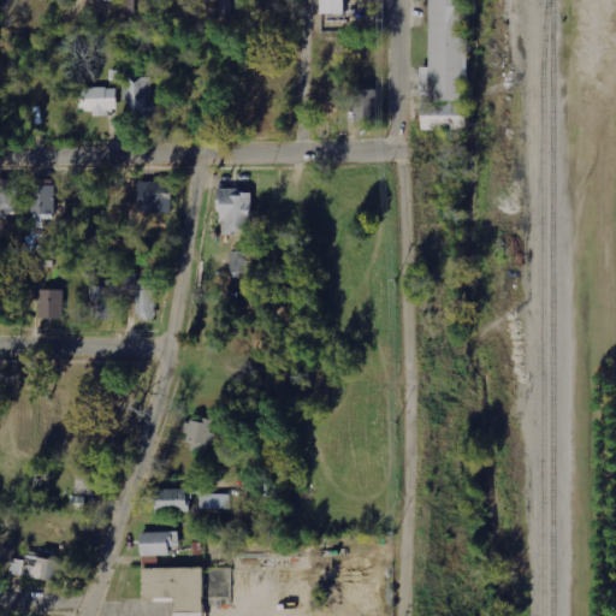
[(234,0),(214,0),(214,18),(232,18),(234,0)]
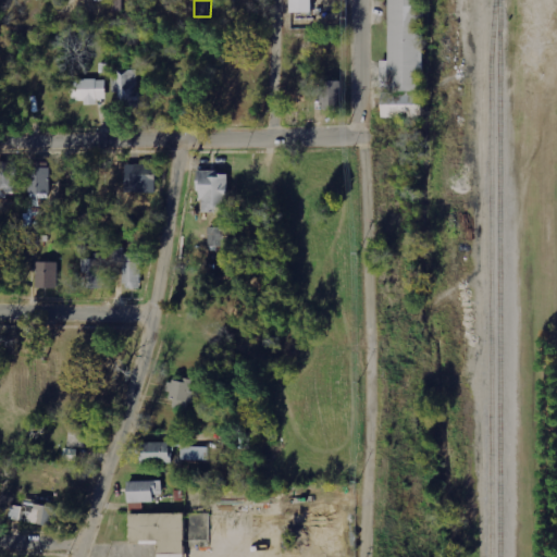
[(308,0),(287,0),(287,15),(308,15),(308,0)]
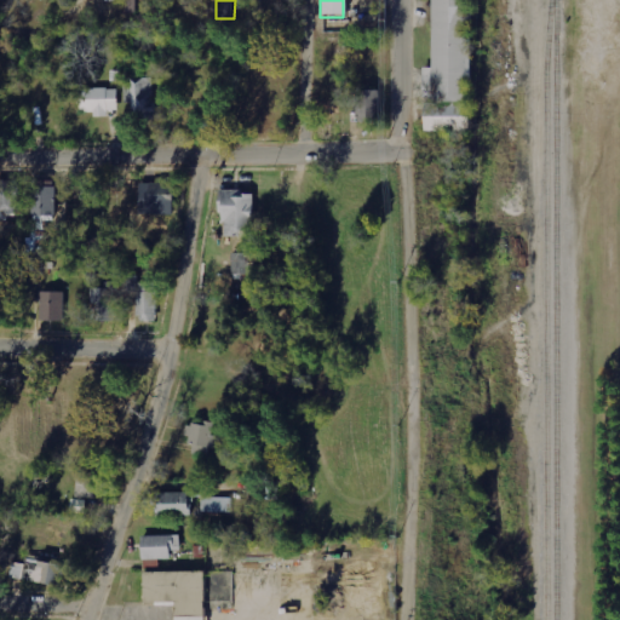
[(468,0),(429,0),(429,69),(420,69),(420,133),(468,133),(468,0)]
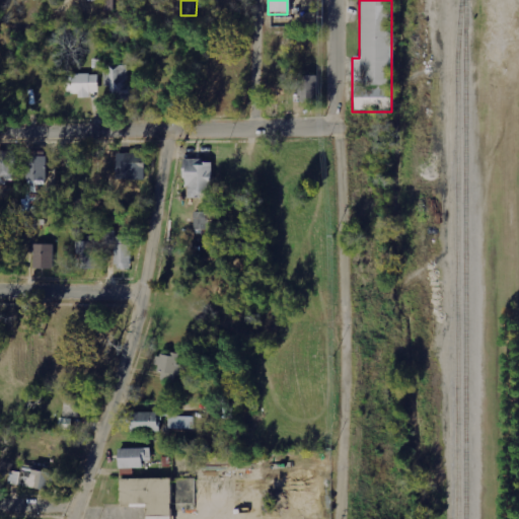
[(131,100),(130,66),(110,66),(110,100),(131,100)]
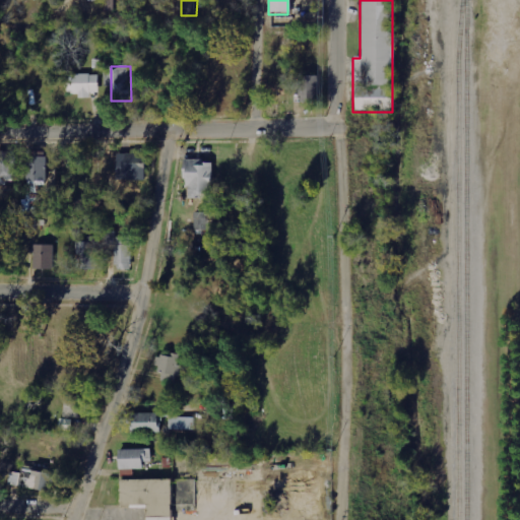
[(99,74),(67,74),(68,94),(79,94),(79,99),(91,99),(91,92),(100,92),(99,74)]
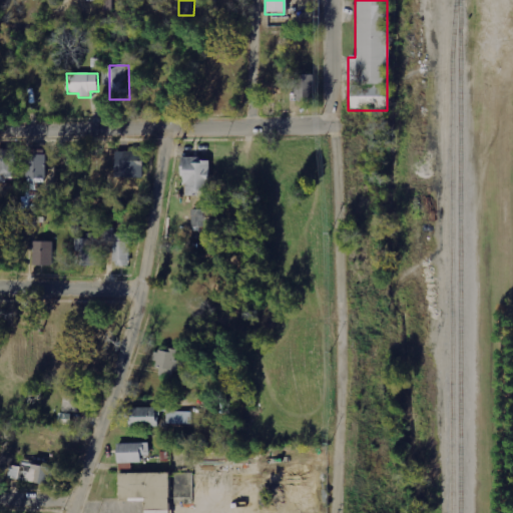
[(294,75),(294,99),(313,99),(313,75),(294,75)]
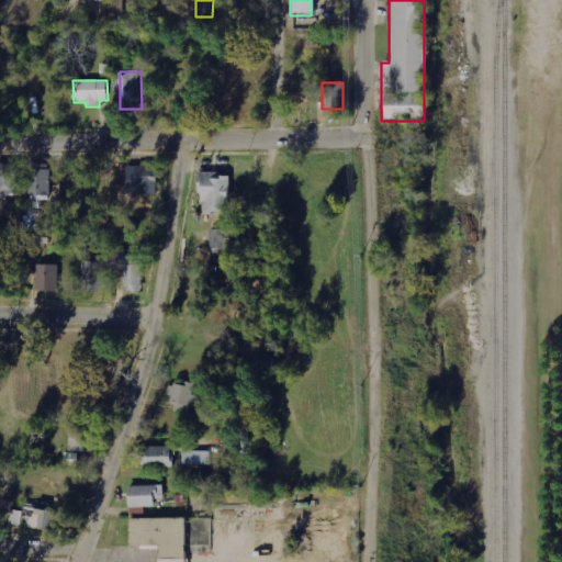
[(18,164),(0,164),(0,200),(9,200),(8,195),(19,194),(18,164)]
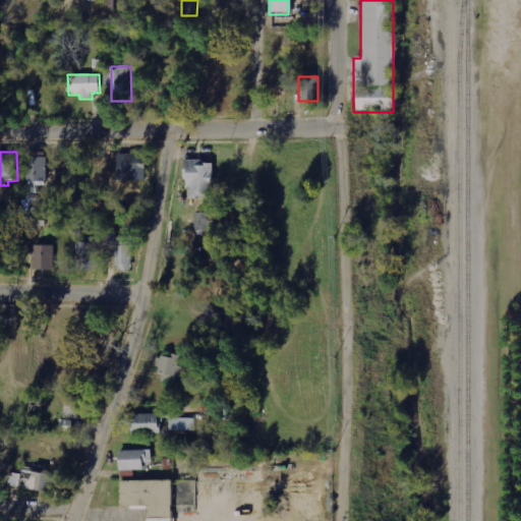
[(26,153),(27,181),(46,181),(46,152),(26,153)]
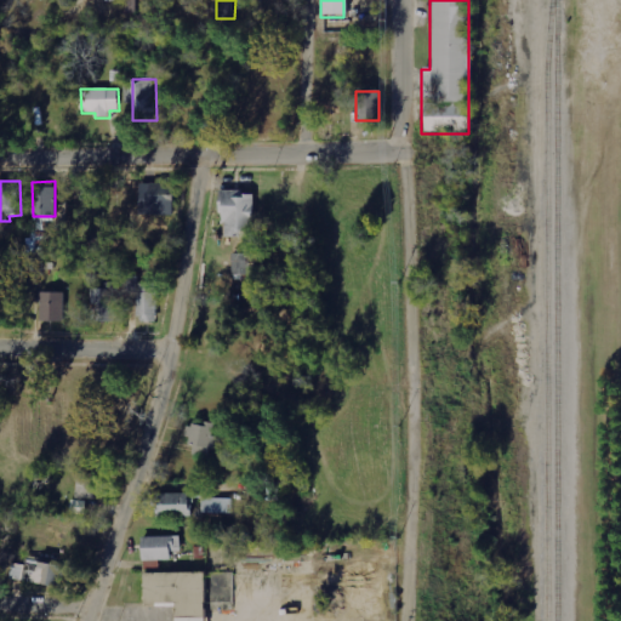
[(172,215),(174,184),(148,183),(147,215),(172,215)]
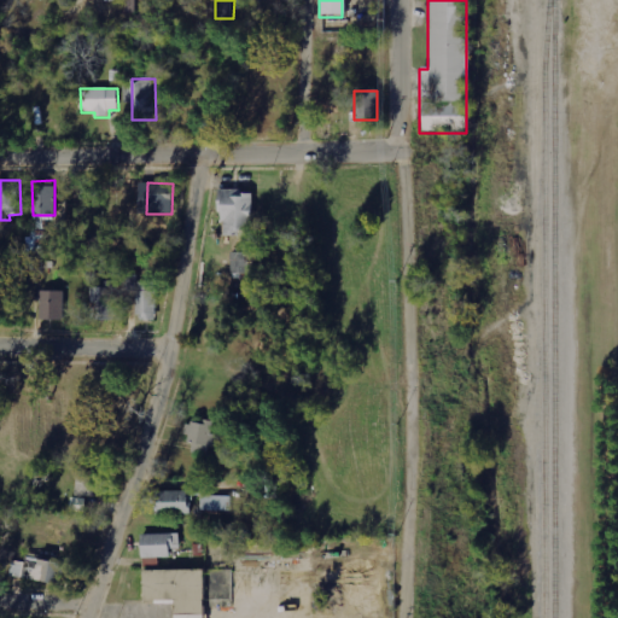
[(220,234),(252,234),(252,191),(221,190),(220,234)]
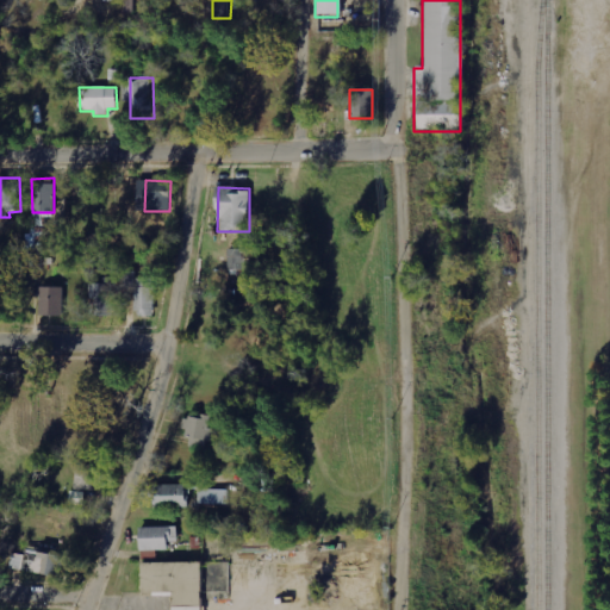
[(244,249),(229,250),(229,269),(246,269),(244,249)]
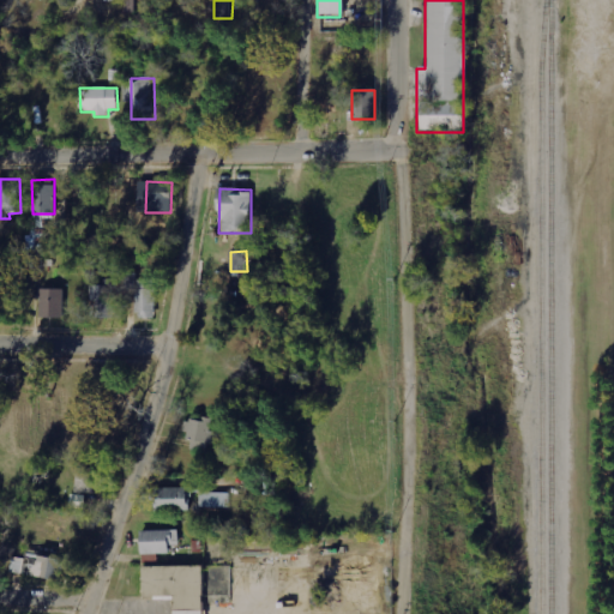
[(127,289),(137,289),(137,318),(156,318),(156,280),(138,280),(138,274),(127,274),(127,289)]
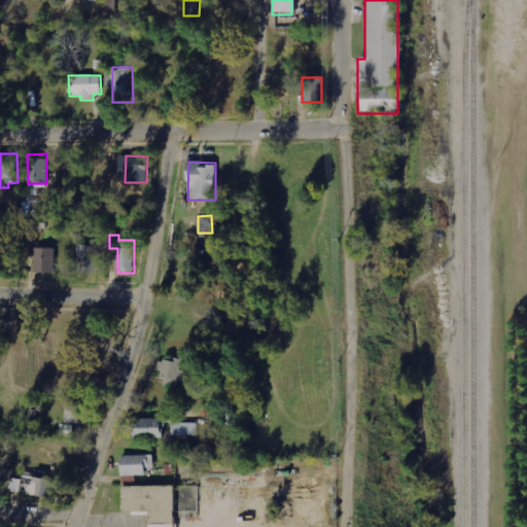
[(90,240),(90,245),(78,245),(79,272),(100,272),(99,239),(90,240)]
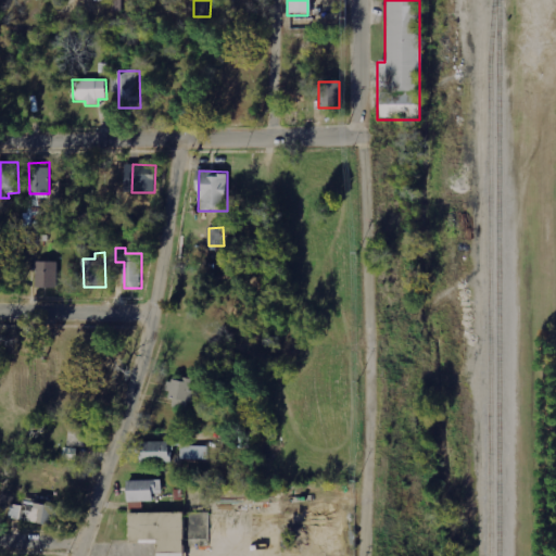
[(58,288),(58,262),(37,262),(36,288),(58,288)]
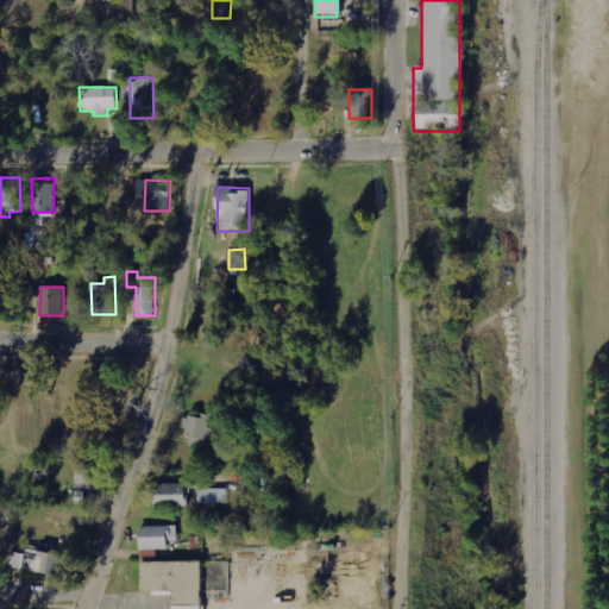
[(188,447),(209,447),(211,428),(209,428),(209,415),(182,414),(182,429),(188,431),(188,447)]
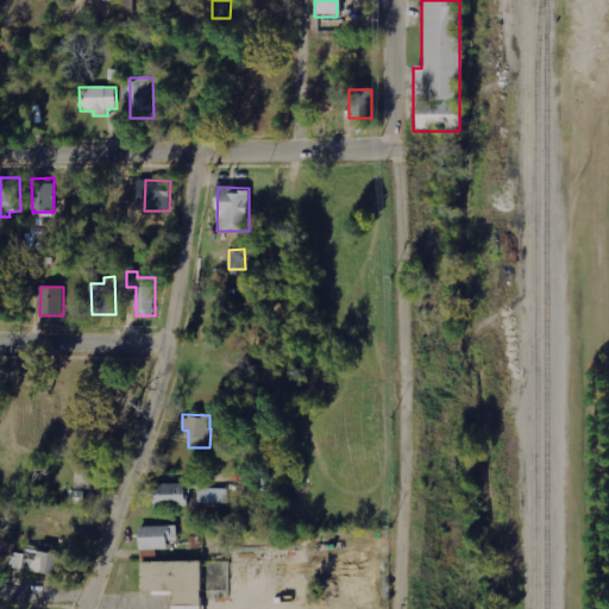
[(93,489),(93,466),(76,465),(75,489),(93,489)]
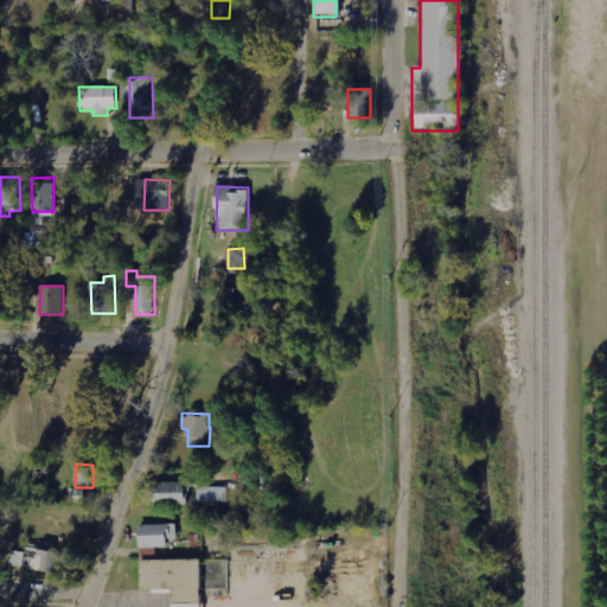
[(185,481),(152,483),(153,505),(186,503),(185,481)]
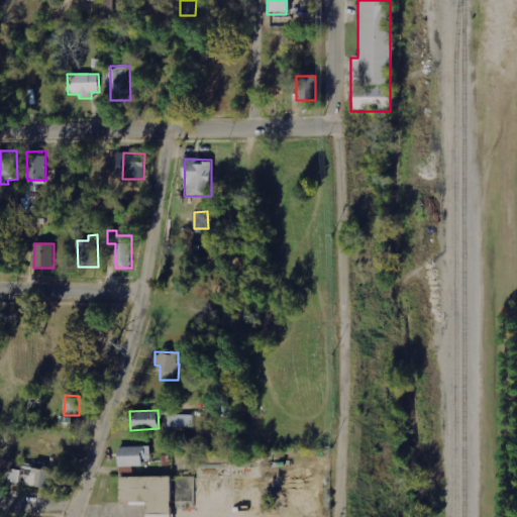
[(194,427),(194,415),(169,415),(169,427),(194,427)]
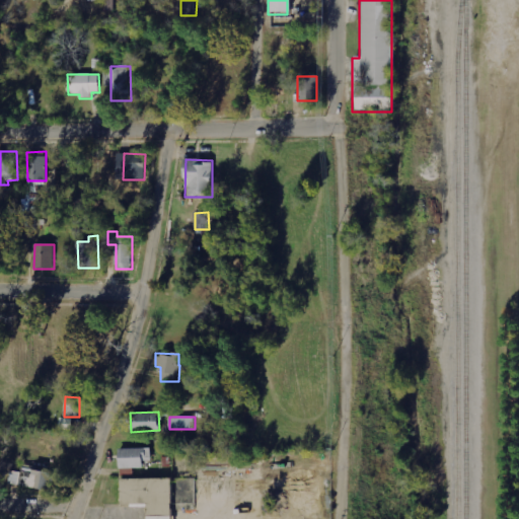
[(119,468),(144,468),(144,461),(152,460),(152,448),(119,449),(119,468)]
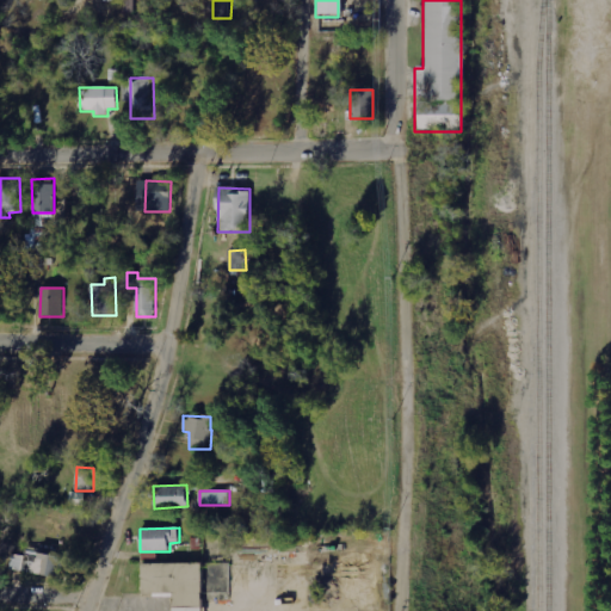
[(34,554),(31,574),(62,578),(66,550),(36,547),(35,554),(34,554)]
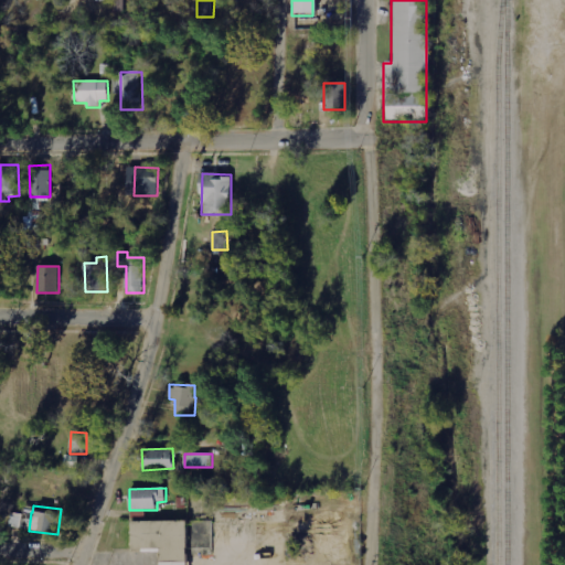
[(185,564),(185,548),(212,548),(211,521),(130,522),(130,548),(160,548),(159,564),(185,564)]
